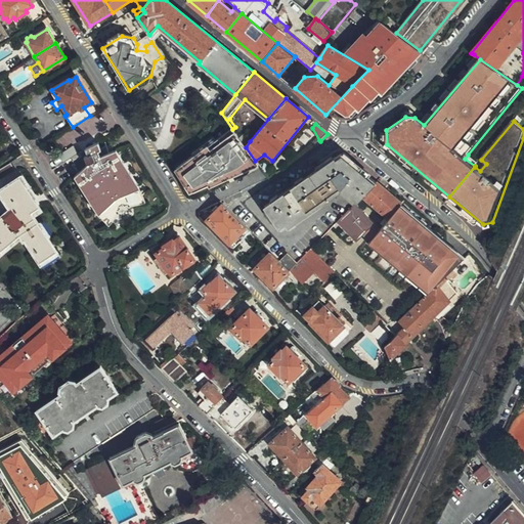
[(238,138),(232,129),(178,170),(194,191),(257,163),(255,161),(246,147),(238,138)]
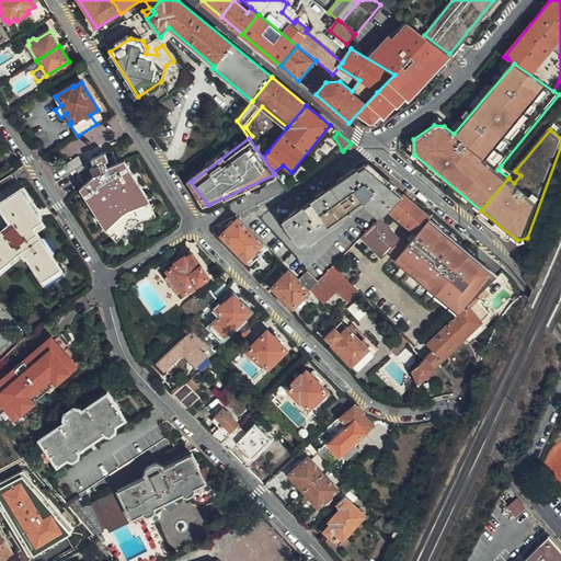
[(262,144),(255,148),(263,158),(267,151),(262,144)]
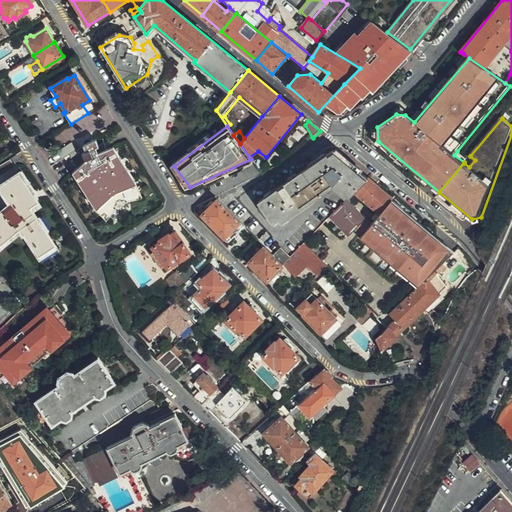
[(69,155),(71,158),(72,160),(71,162),(77,169),(75,171),(83,180),(82,182),(90,191),(89,193),(97,202),(96,204),(105,213),(117,203),(116,201),(120,199),(121,201),(136,194),(131,181),(128,181),(123,171),(122,171),(117,160),(115,160),(109,149),(98,153),(96,147),(98,146),(95,140),(69,155)]
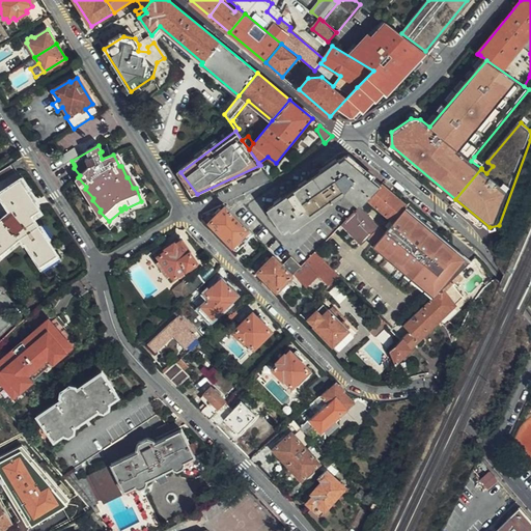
[(64,164),(78,155),(73,148),(59,157),(64,164)]
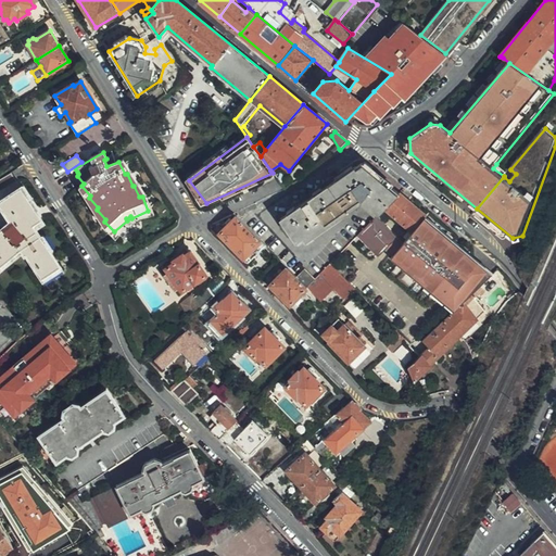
[(386,209),(399,194),(363,164),(282,220),(297,240),(303,236),(306,240),(363,200),(380,214),(386,209)]
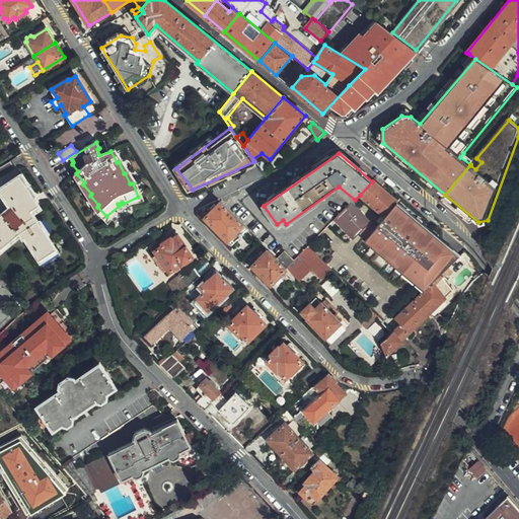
[(460,157),(470,164),(473,160),(463,153),(460,157)]
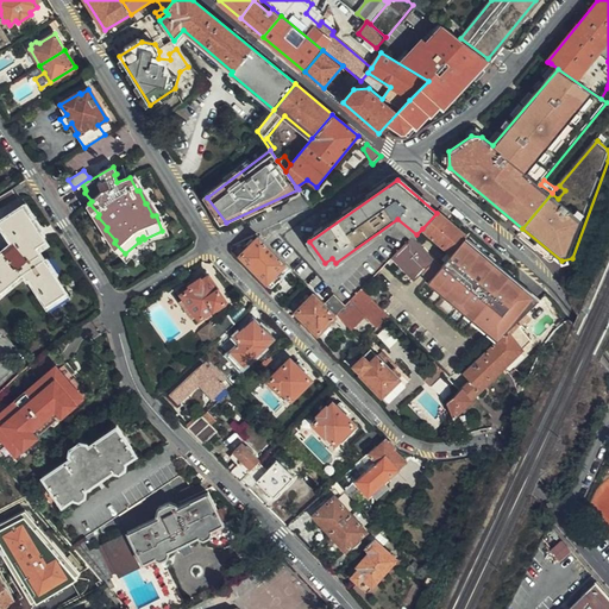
[(11,190),(0,196),(0,209),(17,200),(11,190)]
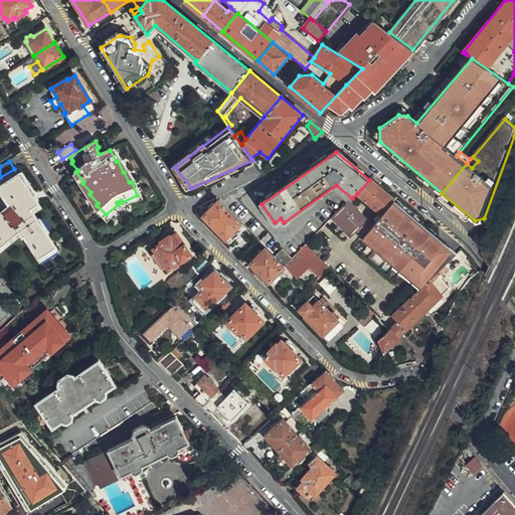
[(46,232),(47,231),(39,219),(38,219),(32,211),(39,206),(32,195),(34,193),(21,173),(0,187),(0,189),(10,205),(0,213),(0,247),(19,232),(23,236),(24,235),(40,258),(55,246),(46,232)]
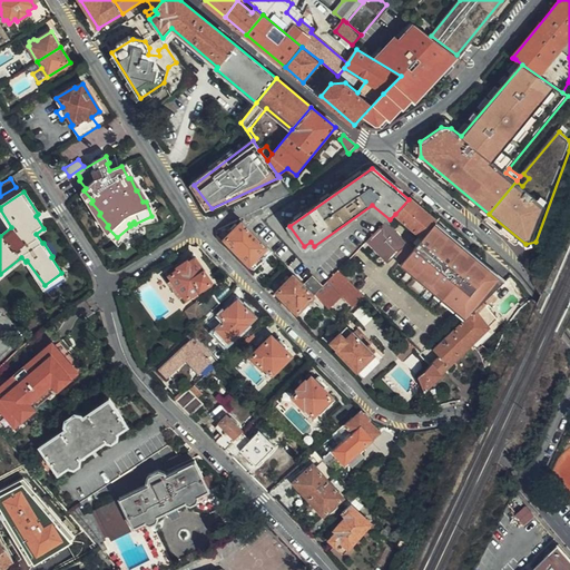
[(438,222),(410,199),(409,199),(395,214),(424,238),(436,223),(438,222)]
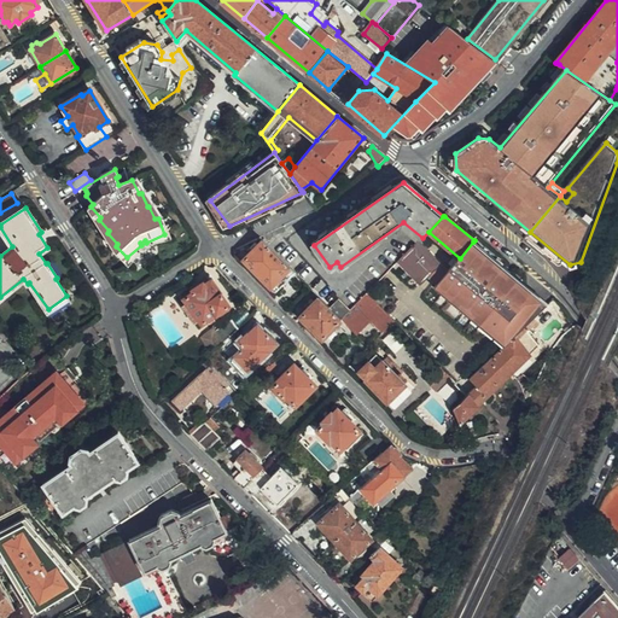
[(296,274),(264,242),(258,246),(256,244),(251,249),(255,251),(245,260),(278,293),(296,274)]
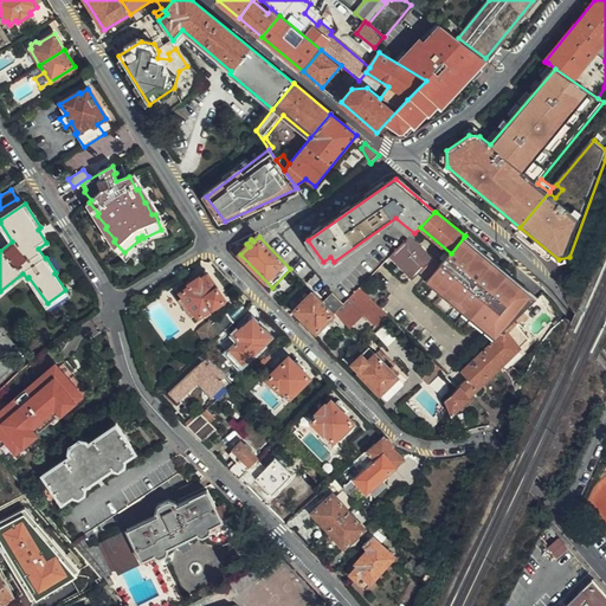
[(420,271),(431,279),(442,265),(411,237),(391,258),(412,279),(420,271)]
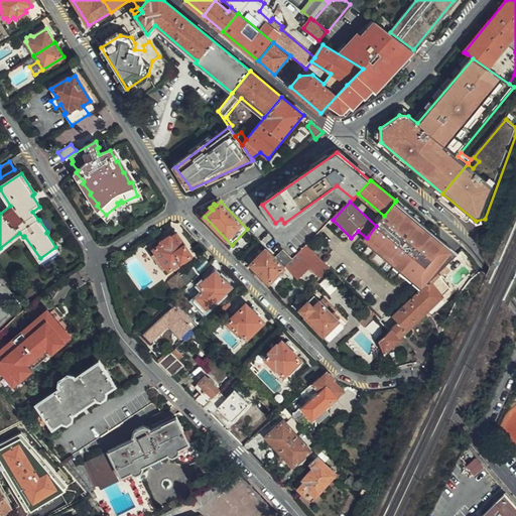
[(428,283),(437,274),(444,267),(452,260),(454,258),(436,242),(430,237),(432,234),(426,228),(422,232),(417,228),(411,223),(414,219),(408,213),(405,216),(400,212),(402,209),(395,202),(384,216),(376,226),(367,238),(364,241),(413,283),(415,281),(419,275),(428,283)]
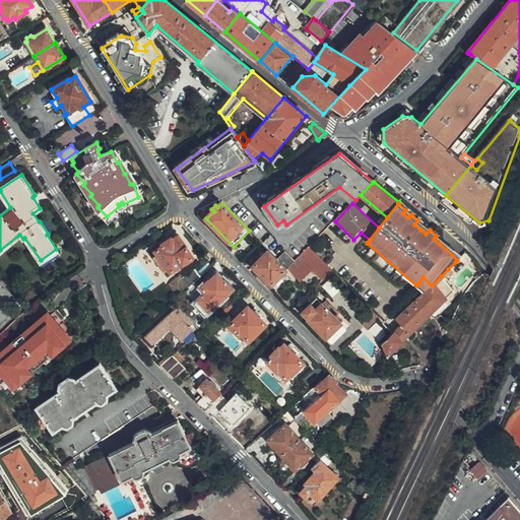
[(424,225),(417,220),(414,224),(420,230),(424,225)]
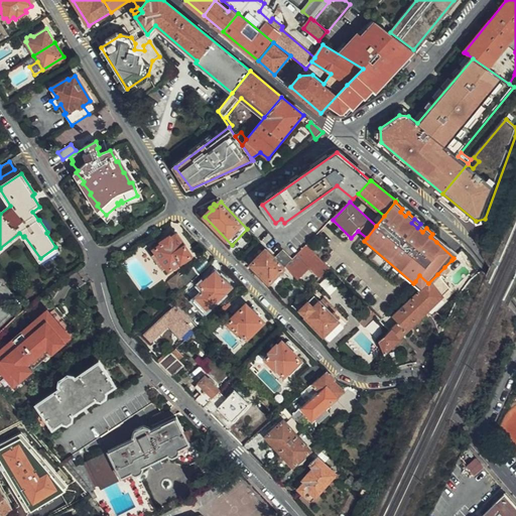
[(422,232),(426,228),(420,224),(417,228),(422,232)]
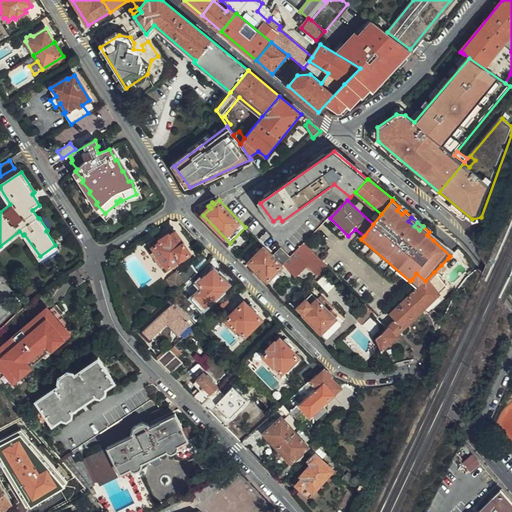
[(162,242),(154,247),(156,251),(166,265),(168,268),(190,252),(176,232),(171,235),(170,234),(161,240),(162,242)]
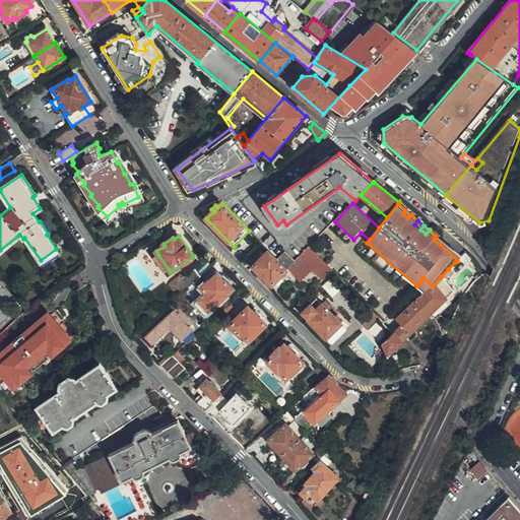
[(440,244),(442,241),(436,236),(434,239),(440,244)]
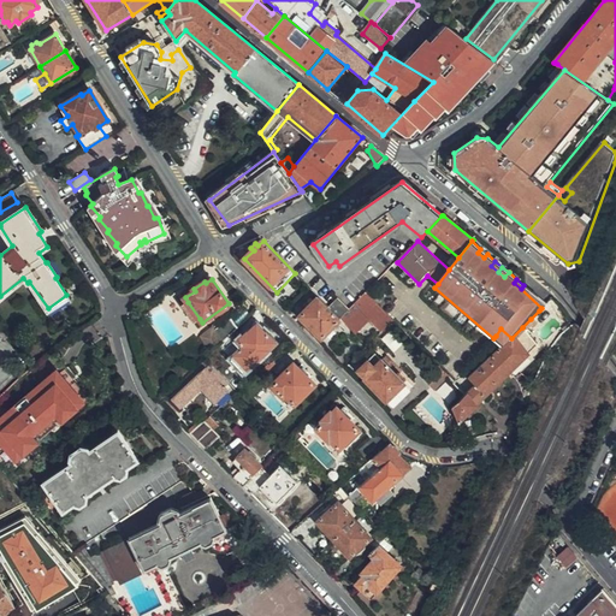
[(543,308),(546,304),(523,285),(521,289),(542,308),(543,308)]
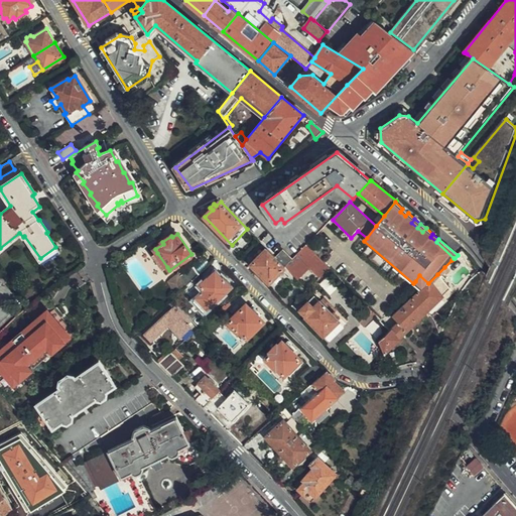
[(311,269),(320,278),(331,270),(307,246),(293,259),(285,267),(299,281),(311,269)]
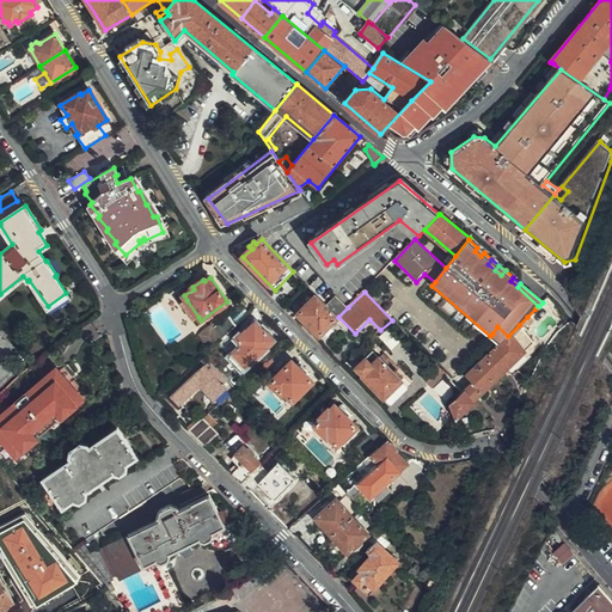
[(328,306),(317,295),(299,313),(319,335),(338,317),(328,306)]
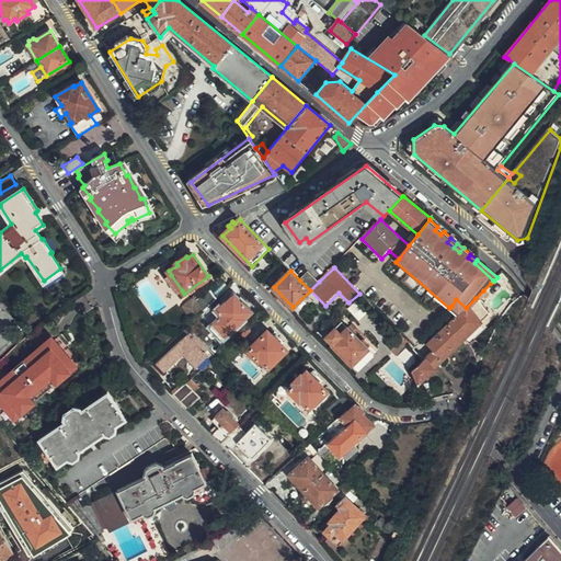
[(300,281),(310,290),(319,282),(309,273),(300,281)]
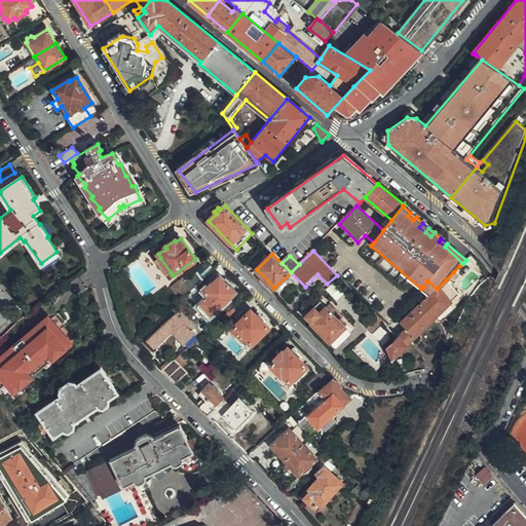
[(171,272),(160,258),(156,261),(166,274),(171,272)]
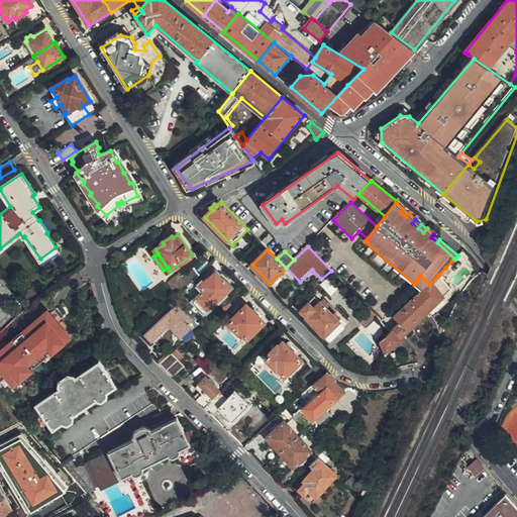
[(452,261),(445,268),(451,273),(458,267),(455,264),(452,261)]
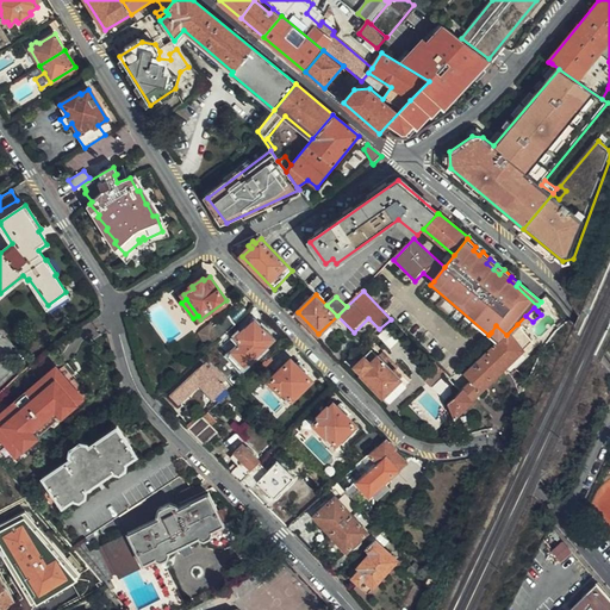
[(216,328),(223,337),(238,323),(230,315),(216,328)]
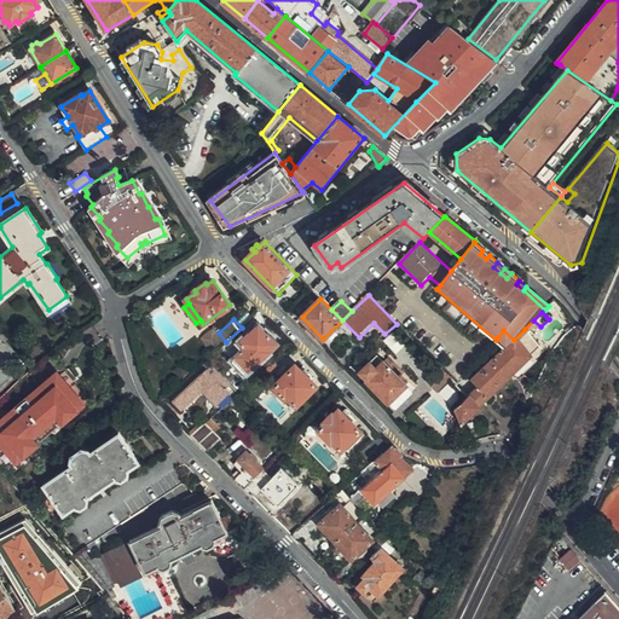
[(232,350),(238,357),(249,369),(277,343),(268,334),(267,335),(260,327),(250,335),(250,334),(232,350)]
